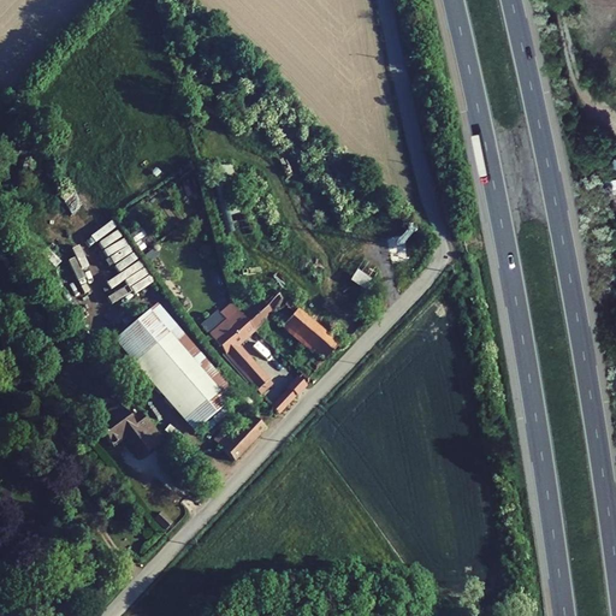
[(125,279),(135,294),(153,282),(119,229),(99,242),(119,273),(106,282),(111,289),(125,279)]
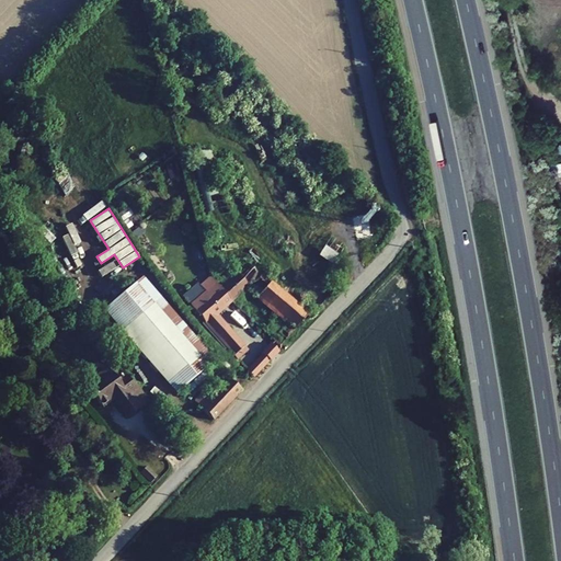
[(347,235),(343,242),(331,235),(319,254),(331,262),(338,253),(350,261),(362,243),(347,235)]
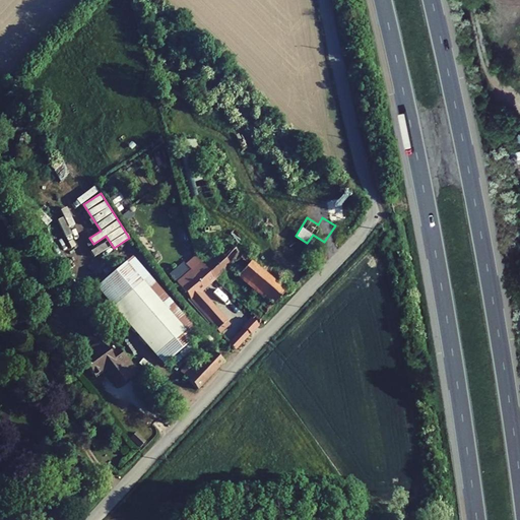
[(54,232),(48,237),(67,260),(78,251),(53,220),(48,224),(54,232)]
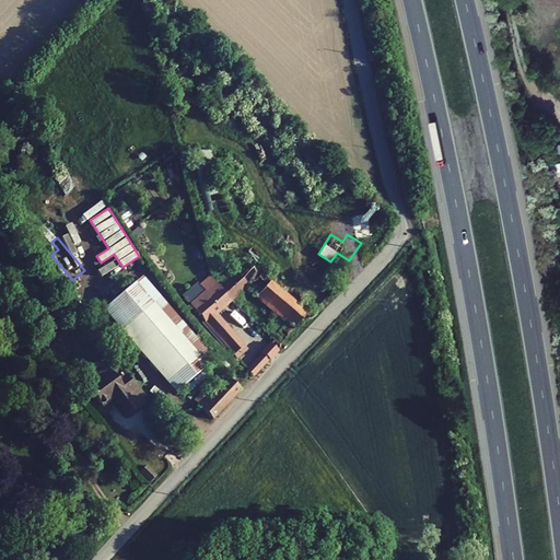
[(342,268),(347,259),(336,255),(331,264),(342,268)]
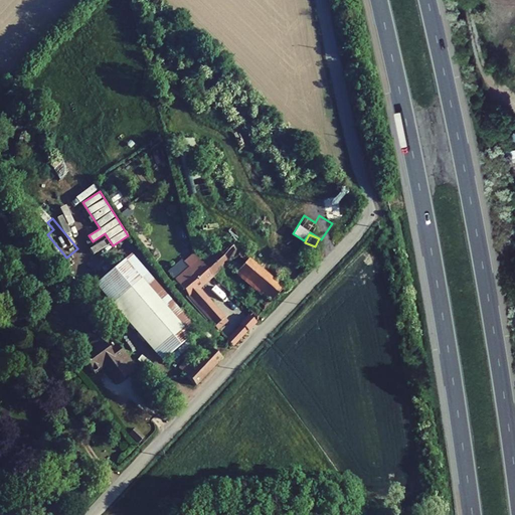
[(205,237),(189,251),(204,268),(219,254),(249,282),(246,284),(252,289),(242,299),(248,304),(272,278),(241,249),(244,245),(235,237),(225,247),(219,241),(213,246),(205,237)]
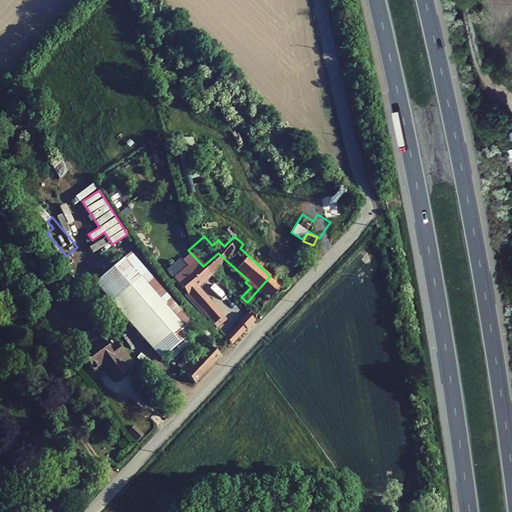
[(179,258),(165,271),(207,318),(217,309),(214,304),(190,277),(203,266),(188,250),(185,246),(176,253),(179,258)]
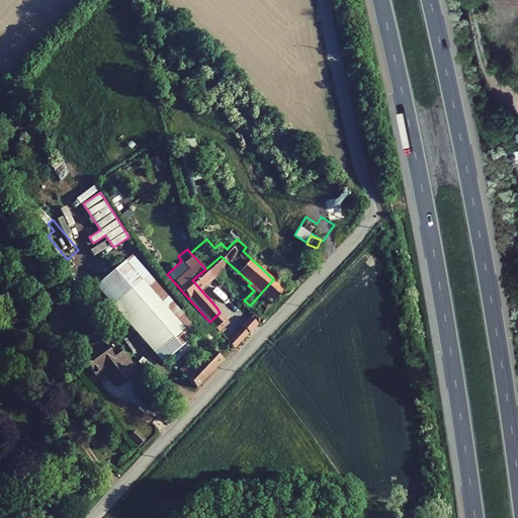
[(121,252),(85,283),(152,359),(188,328),(121,252)]
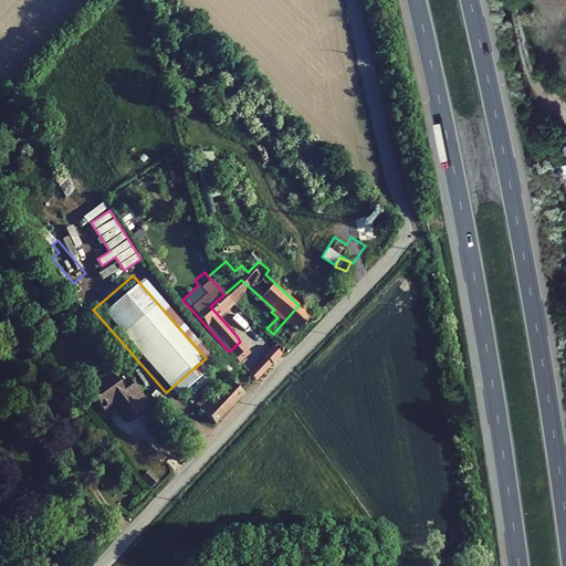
[(274,346),(249,373),(258,380),(282,354),(274,346)]
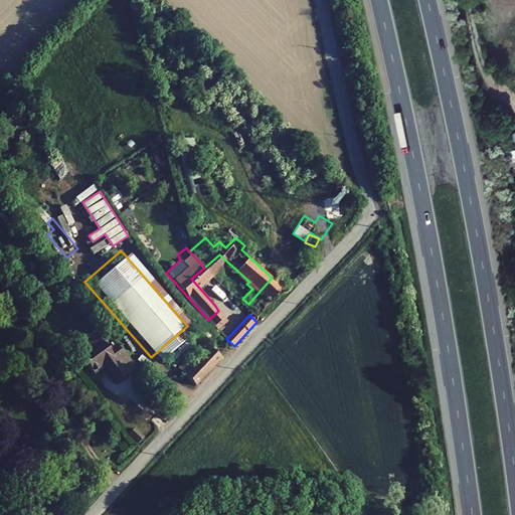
[(79,338),(69,346),(82,362),(93,355),(107,372),(117,364),(88,327),(77,335),(79,338)]
